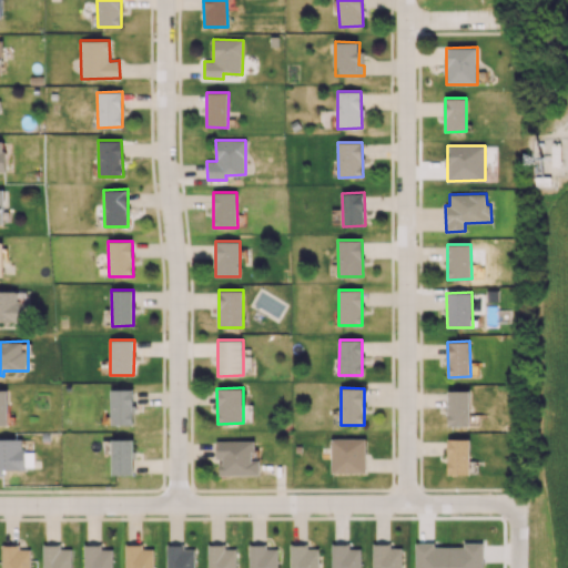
[(0,425),(9,425),(8,389),(0,389),(0,425)]
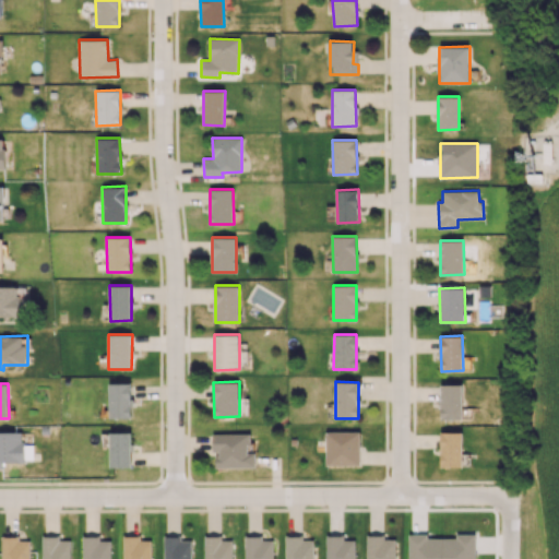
[(131,383),(109,383),(109,418),(131,418),(131,383)]
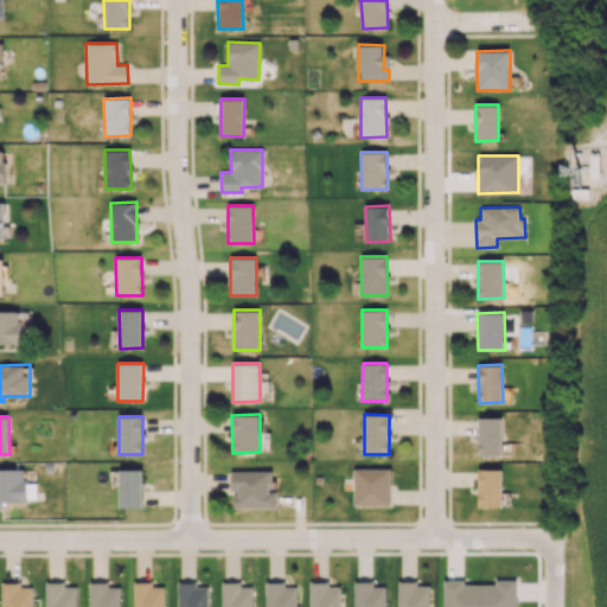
[(502,454),(503,417),(479,416),(479,454),(502,454)]
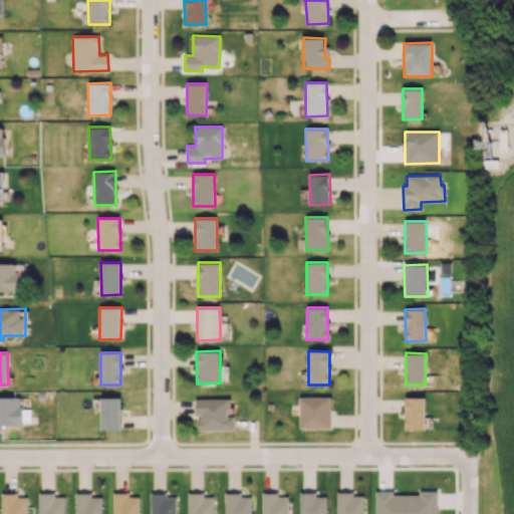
[(0,397),(0,431),(4,432),(4,425),(22,425),(22,398),(0,397)]
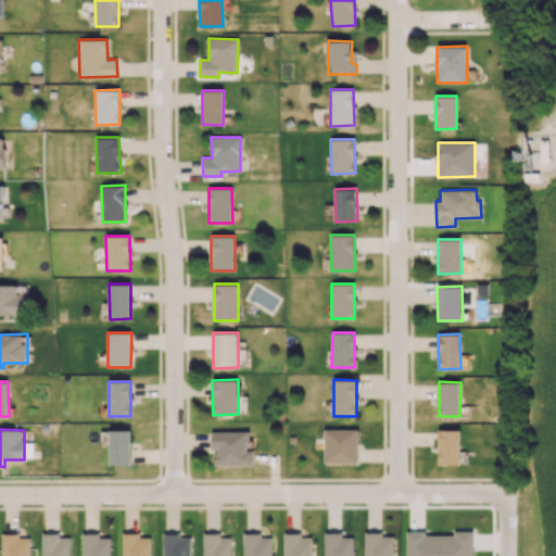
[(358,429),(324,429),(324,462),(357,463),(358,429)]
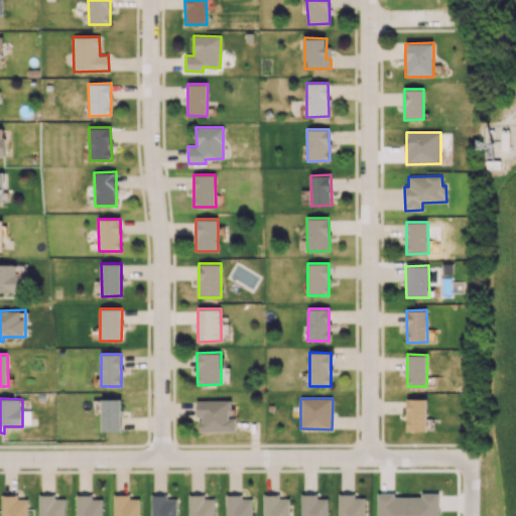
[(407,430),(427,430),(426,398),(407,399),(407,430)]
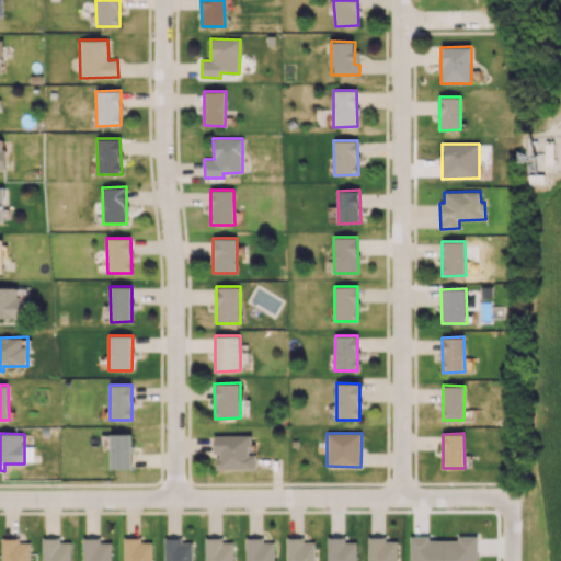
[(132,468),(132,434),(110,434),(111,468),(132,468)]
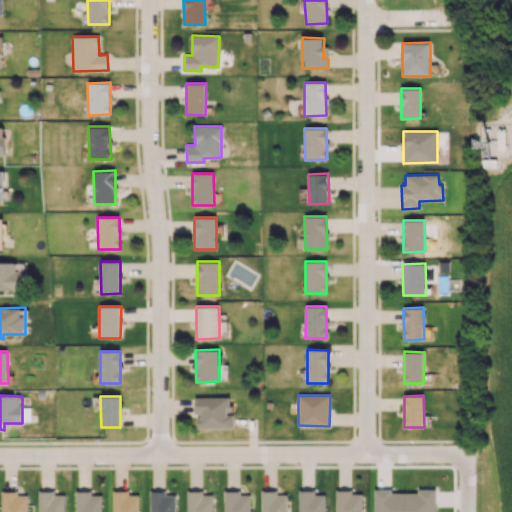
[(229,396),(196,397),(197,428),(235,428),(234,414),(229,414),(229,396)]
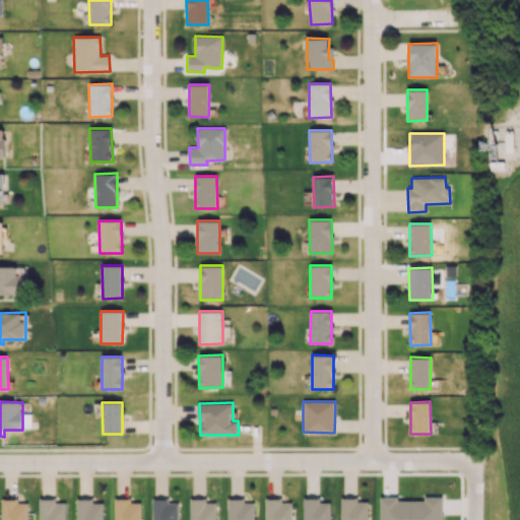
[(380,497),(380,519),(442,519),(442,495),(424,496),(424,500),(398,501),(398,497),(380,497)]
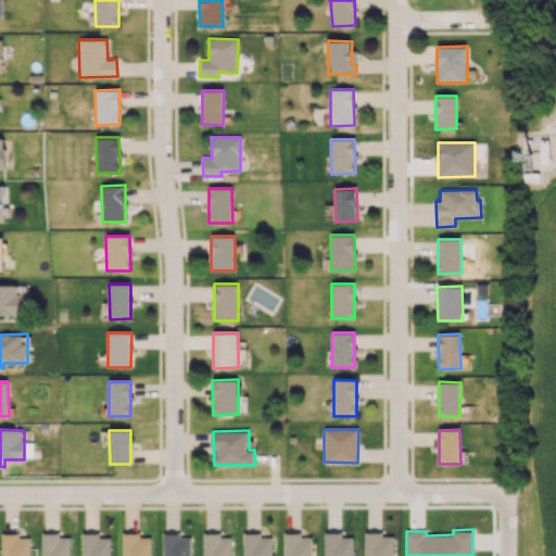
[(283,555),(312,555),(312,536),(302,536),(302,532),(283,533),(283,555)]
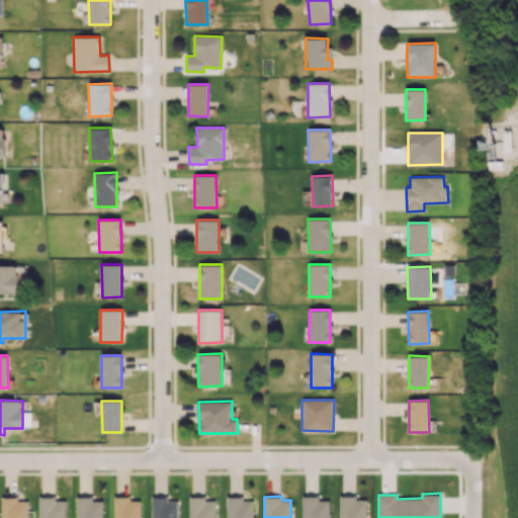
[(328,517),(329,500),(319,500),(319,496),(303,496),(301,517),(328,517)]
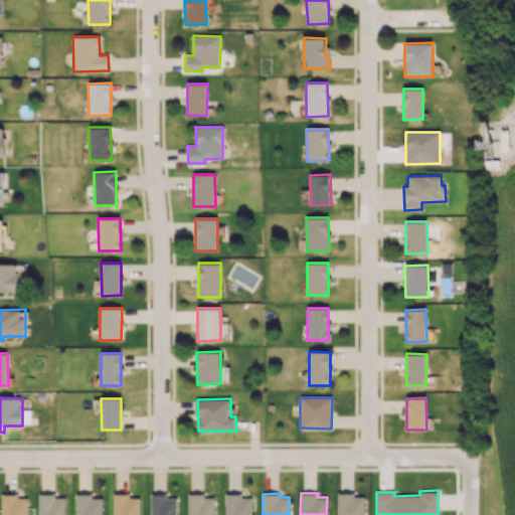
[(337,514),(364,514),(364,496),(354,496),(354,493),(337,493),(337,514)]
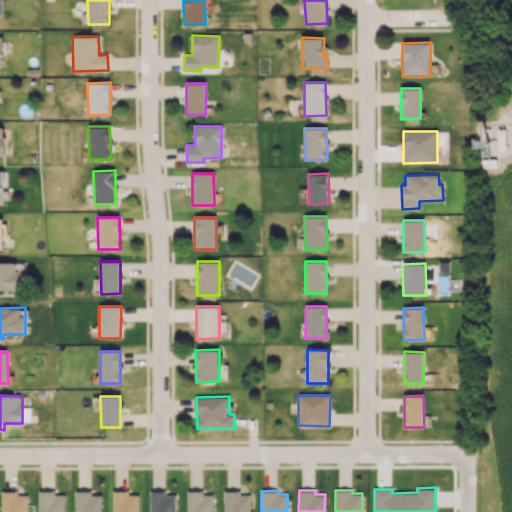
[(92,491),(75,491),(75,511),(100,511),(101,494),(92,494),(92,491)]
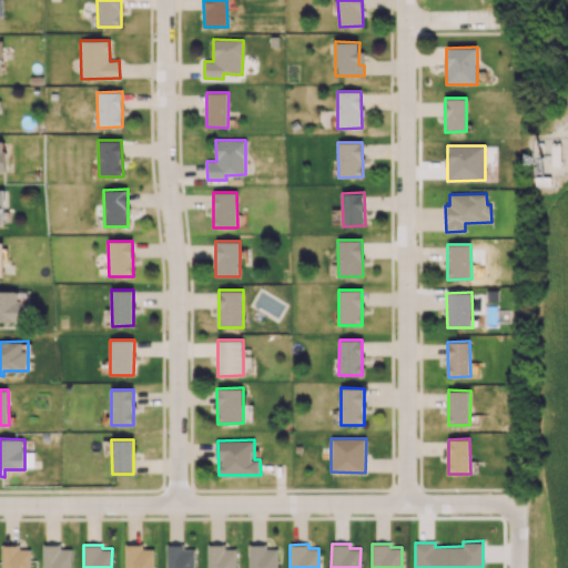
[(153,567),(153,548),(143,548),(143,545),(124,545),(124,567),(153,567)]
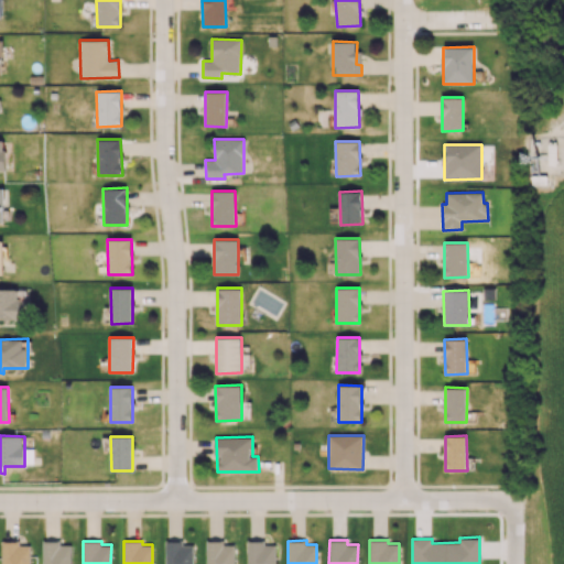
[(193,563),(193,545),(183,545),(183,541),(165,541),(165,563),(193,563)]
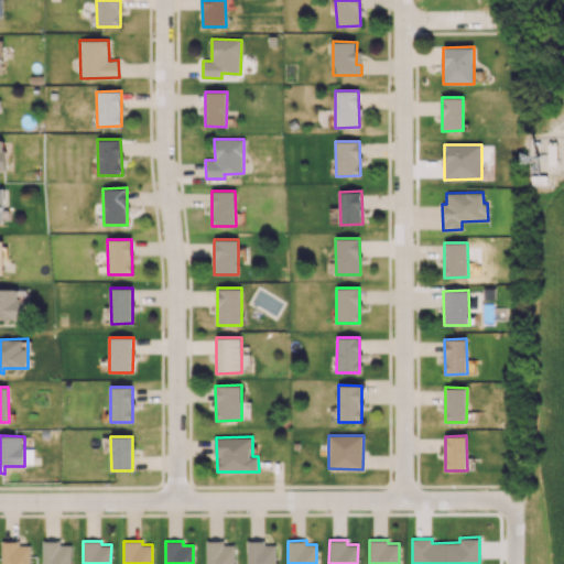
[(235,563),(235,544),(224,545),(224,541),(205,541),(205,563),(235,563)]
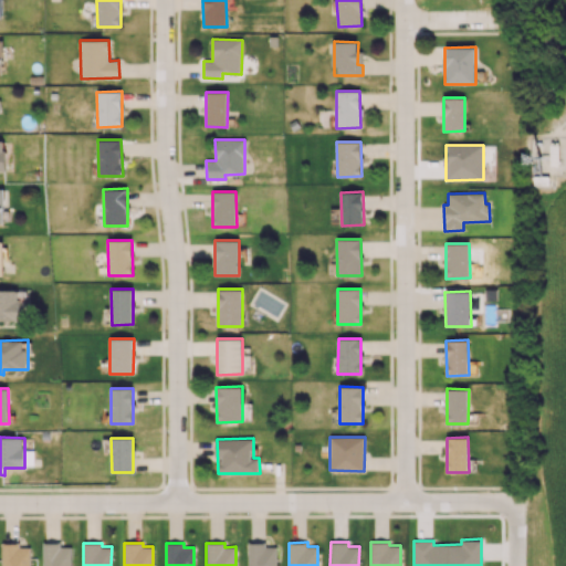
[(266,543),(248,543),(248,565),(276,565),(276,547),(266,547),(266,543)]
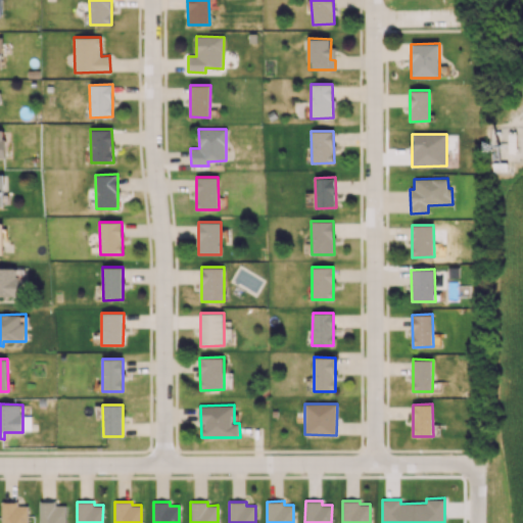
[(64,522),(65,504),(40,503),(39,522),(64,522)]
